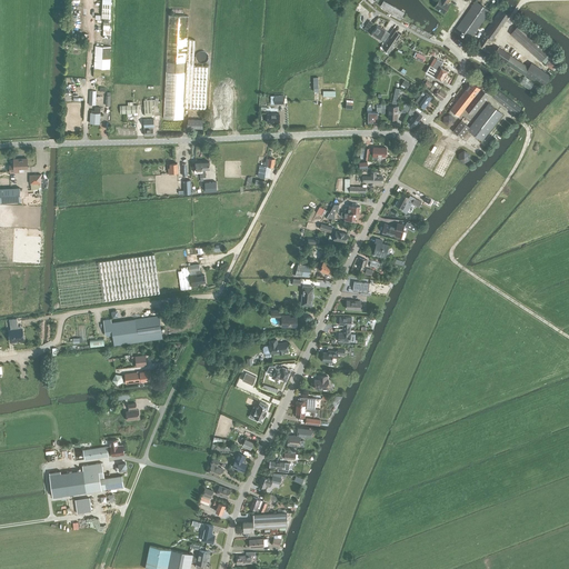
[(111,19),(111,0),(102,0),(101,18),(111,19)]
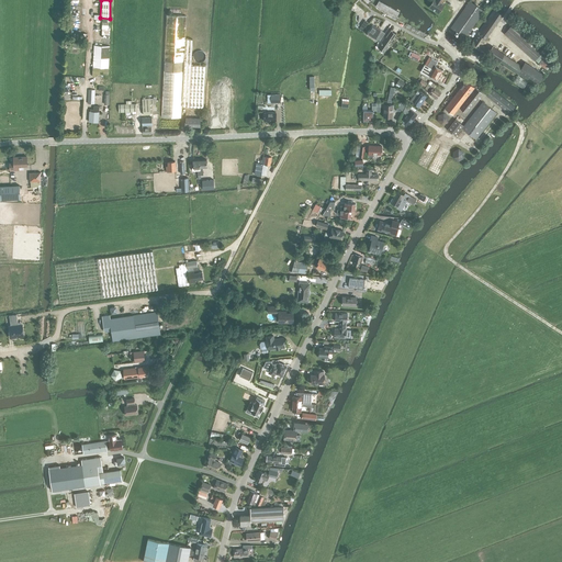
[(445,0),(433,0),(429,7),(439,13),(445,3),(444,3),(445,0)]
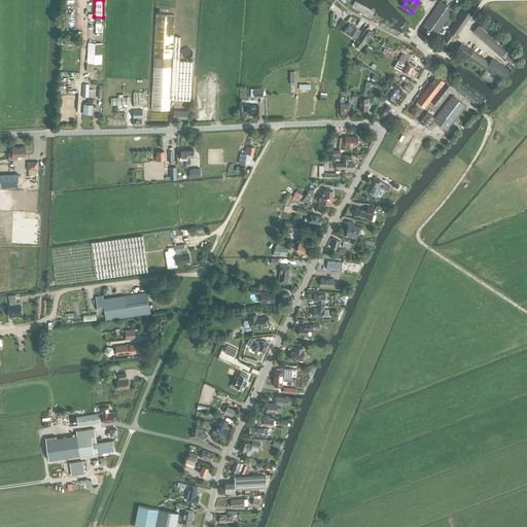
[(434,39),(454,10),(441,1),(421,29),(434,39)]
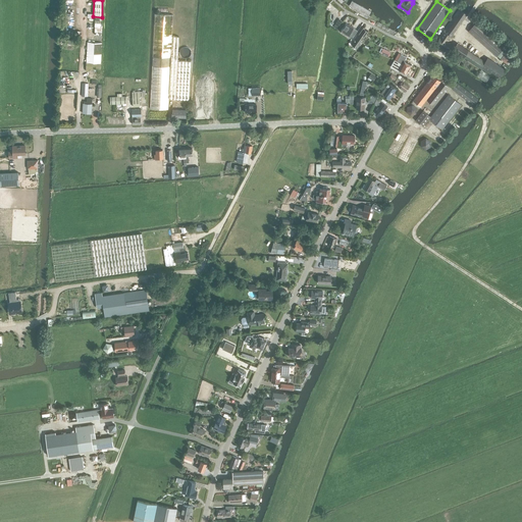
[(352,2),(350,6),(369,17),(372,13),(352,2)]
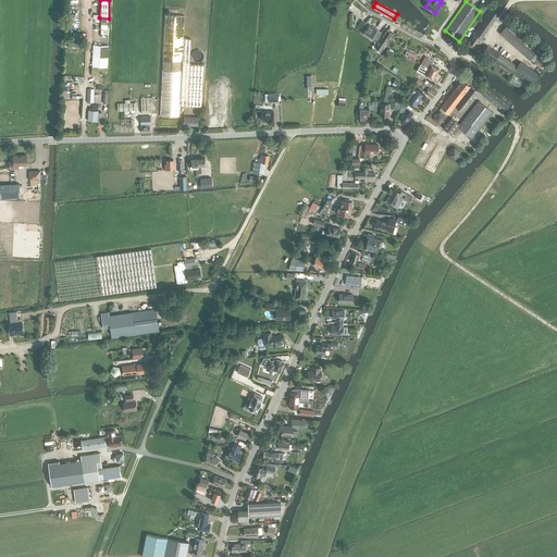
[(474,32),(483,37),(498,15),(490,10),(474,32)]
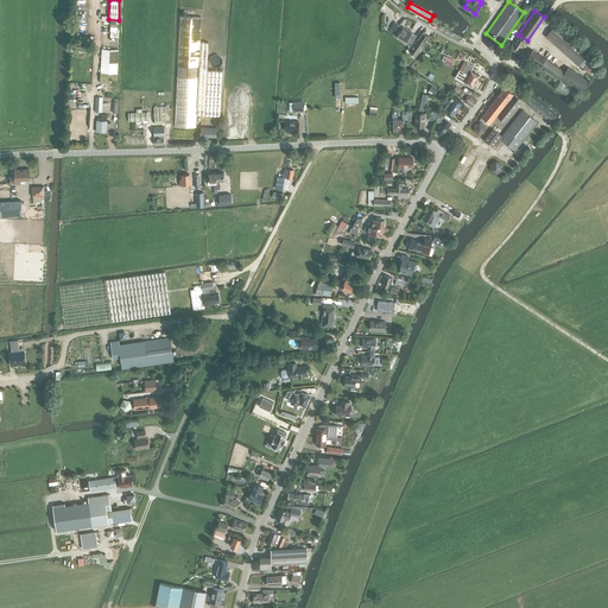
[(181,16),(175,126),(191,127),(196,127),(202,17),(181,16)]
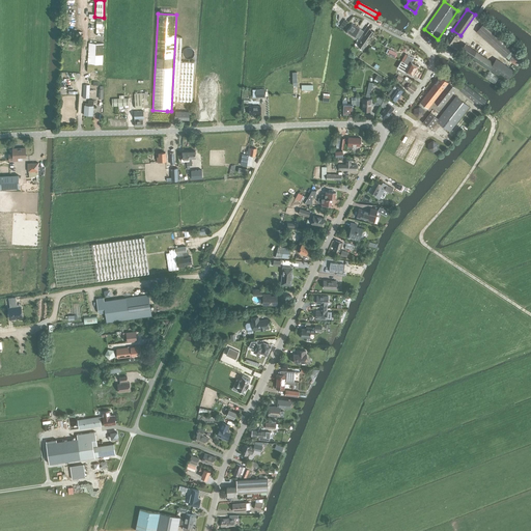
[(344,19),(339,27),(342,29),(348,21),(344,19)]
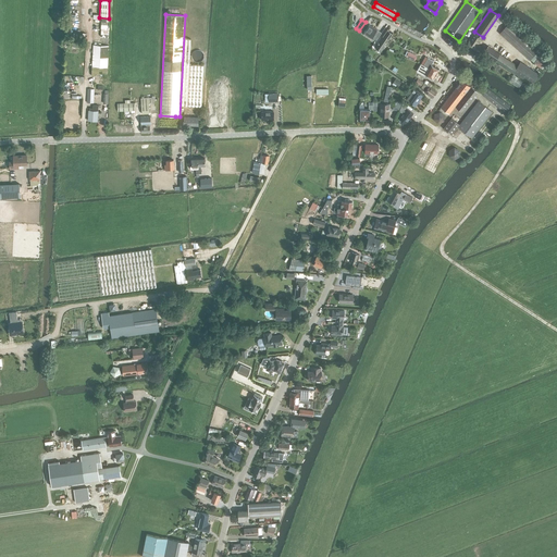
[(529,60),(540,49),(509,22),(499,33),(529,60)]
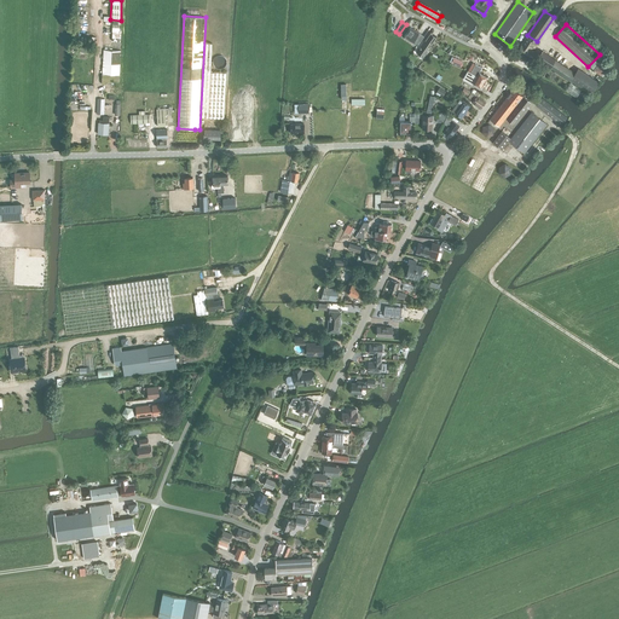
[(423,39),(424,36),(410,27),(404,38),(417,46),(423,39)]
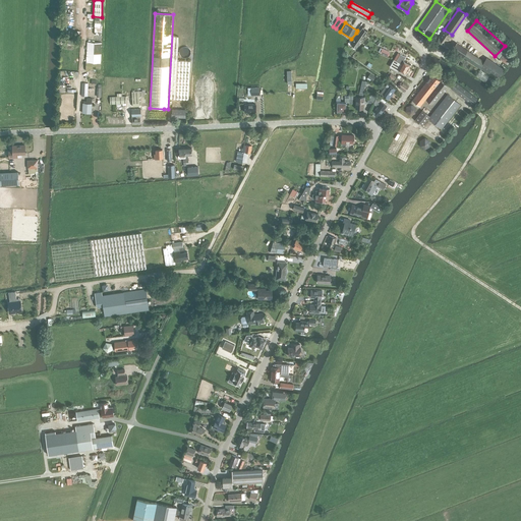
[(358,34),(351,44),(356,48),(362,39),(361,38),(362,37),(366,32),(363,29),(359,34),(358,34)]
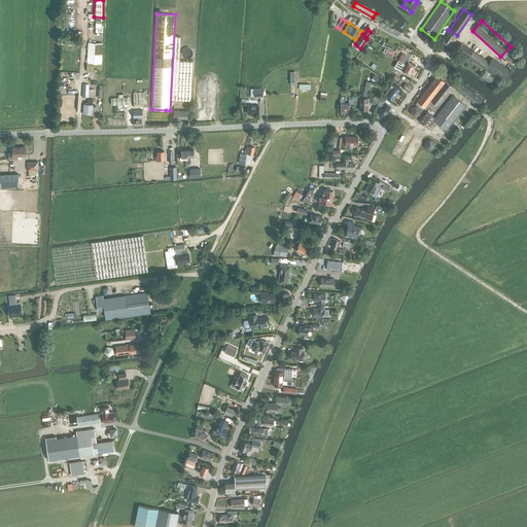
[(452,42),(457,35),(449,30),(441,43),(452,49),(455,44),(452,42)]
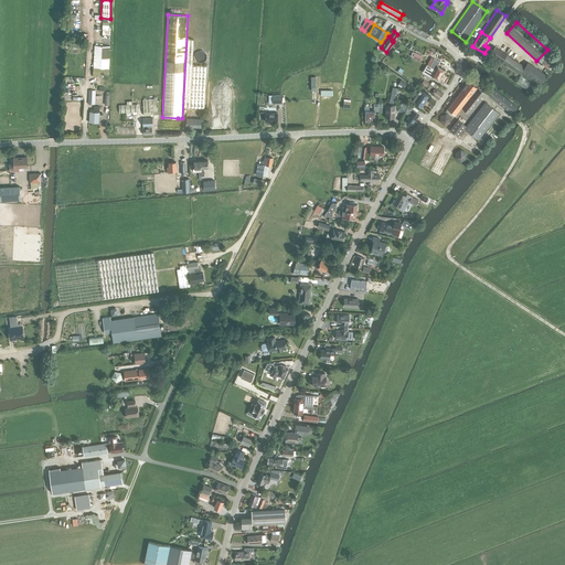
[(204,108),(206,66),(192,65),(193,40),(187,39),(183,107),(204,108)]
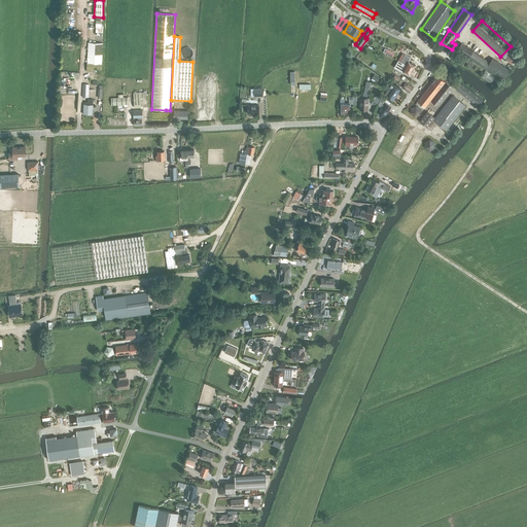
[(102,70),(103,43),(89,42),(86,71),(90,72),(90,70),(102,70)]
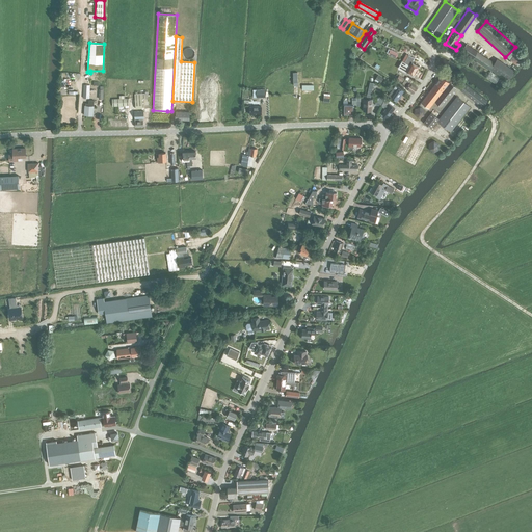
[(494,62),(467,44),(461,50),(490,70),(490,69),(508,80),(515,71),(497,58),(494,62)]
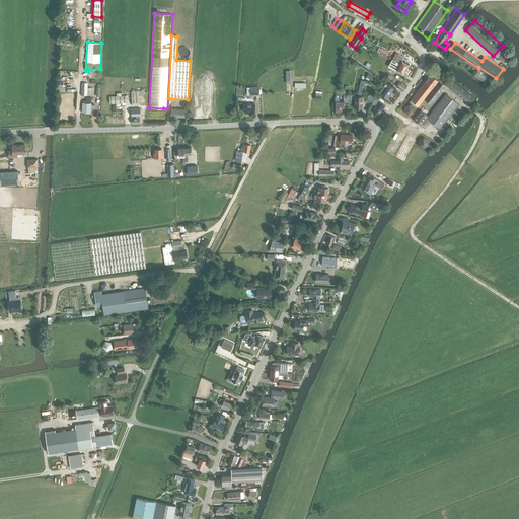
[(191,53),(191,52),(191,50),(190,49),(189,48),(188,47),(187,47),(186,47),(184,47),(182,47),(181,47),(180,48),(179,49),(178,50),(178,51),(178,53),(178,54),(178,55),(179,56),(180,57),(181,58),(182,59),(183,59),(184,59),(187,59),(189,58),(190,57),(191,55),(191,54),(191,53)]
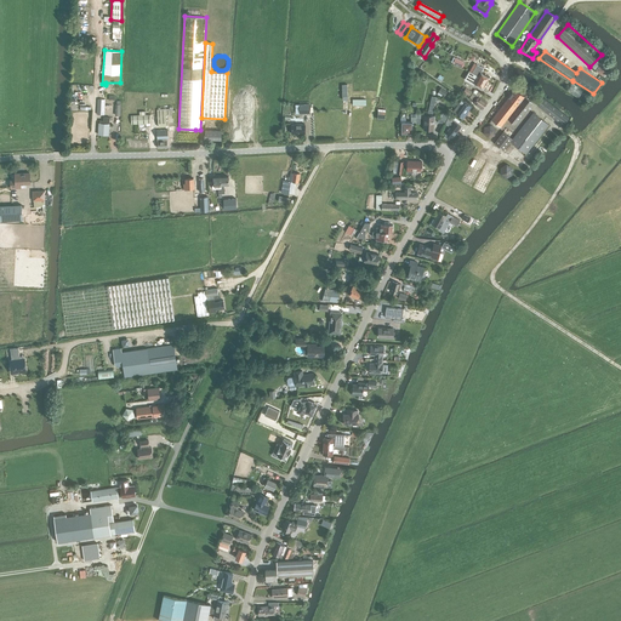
[(474,62),(465,79),(469,83),(471,80),(484,87),(490,78),(480,72),(483,68),(477,64),(474,62)]
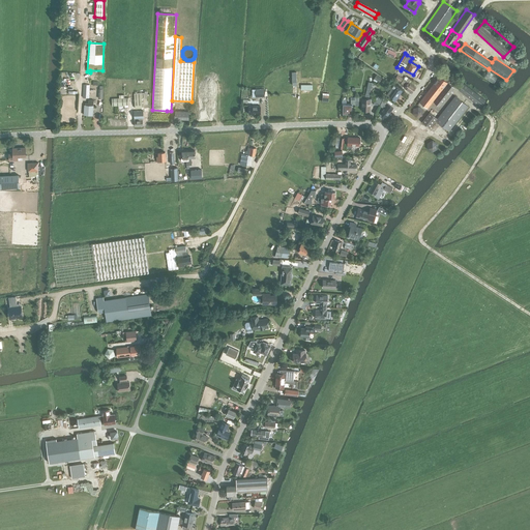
[(494,84),(495,81),(498,77),(489,71),(484,78),(494,84)]
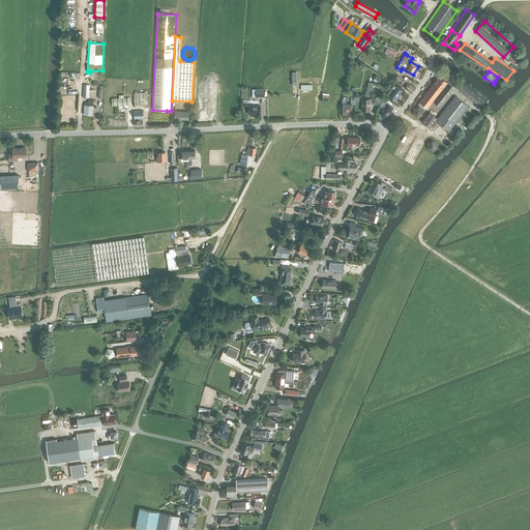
[(428,108),(447,82),(440,76),(419,101),(428,108)]
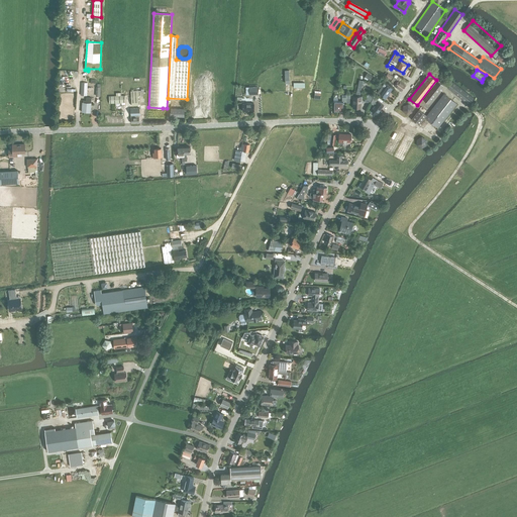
[(396,75),(390,83),(401,90),(402,91),(406,85),(405,85),(396,79),(398,76),(396,75)]
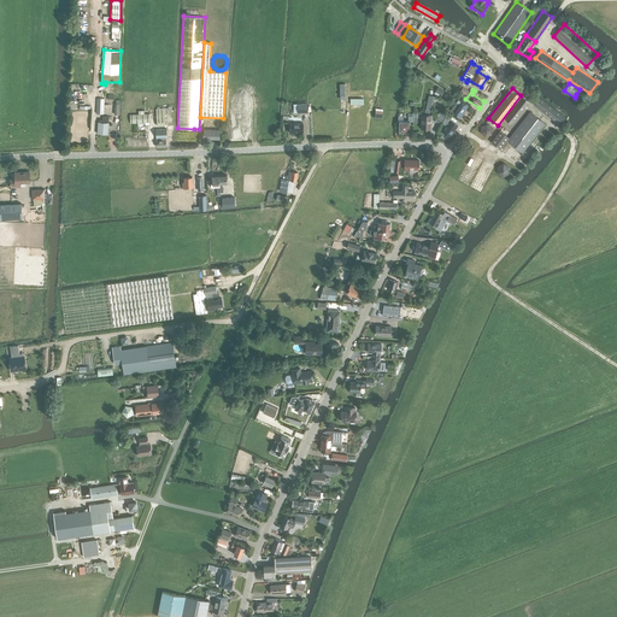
[(512,124),(529,101),(522,97),(505,118),(512,124)]
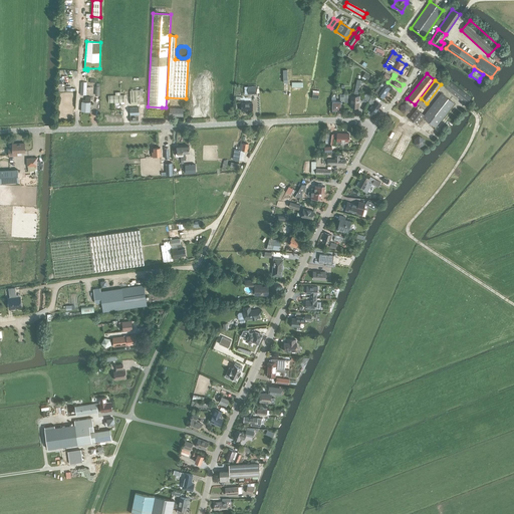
[(466,103),(471,97),(451,80),(445,87),(466,103)]
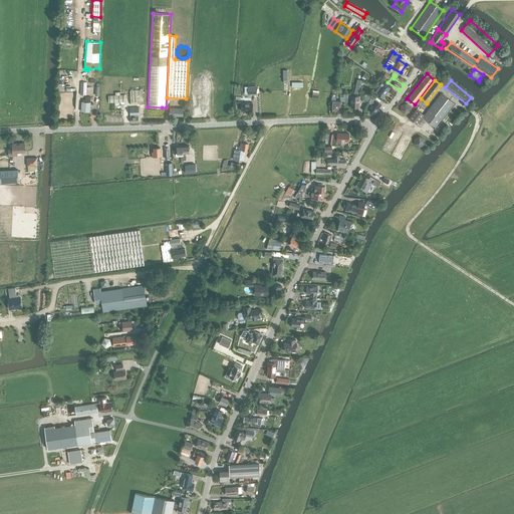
[(374,91),(377,93),(383,98),(391,87),(384,83),(384,84),(381,82),(374,91)]
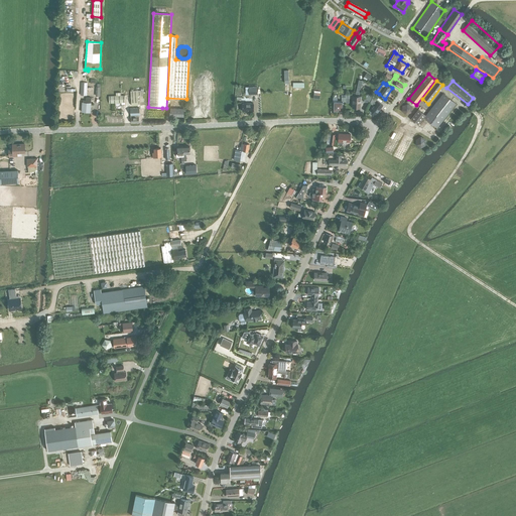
[(132,105),(138,105),(137,95),(141,95),(140,91),(131,91),(132,105)]
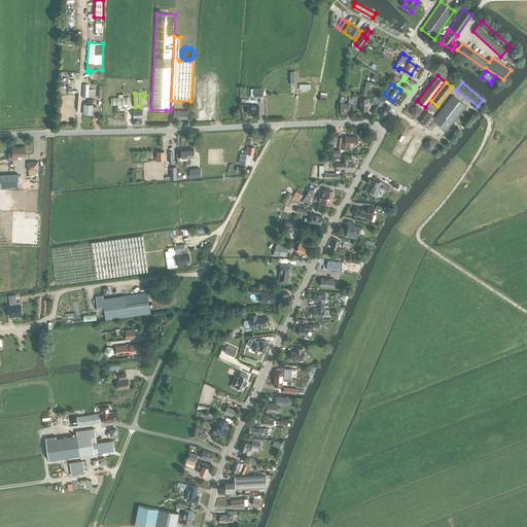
[(124,97),(124,95),(124,94),(118,95),(118,97),(111,98),(111,105),(128,104),(128,97),(124,97)]
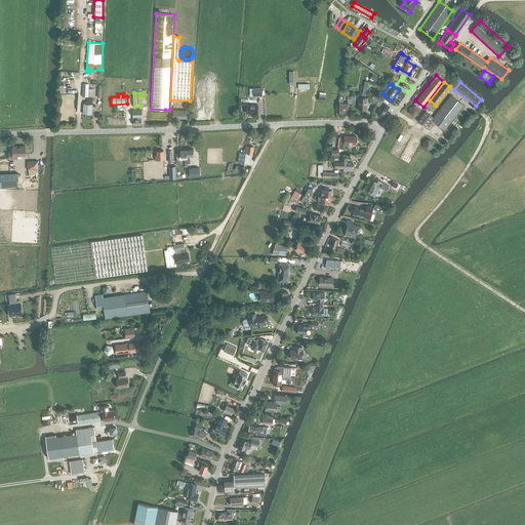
[(376,103),(380,94),(371,95),(371,103),(376,103)]
